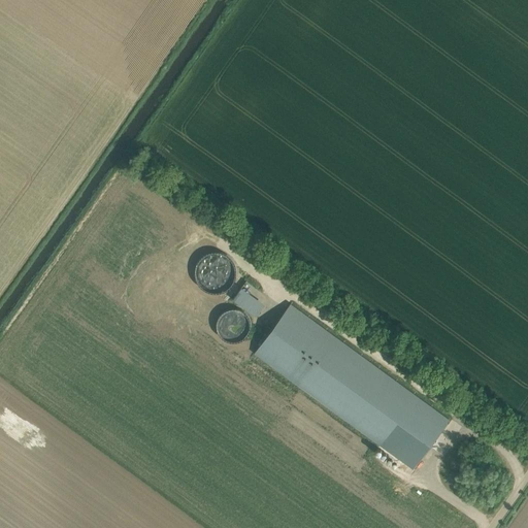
[(223,255),(219,256),(215,259),(211,262),(209,267),(208,271),(209,276),(211,281),(215,285),(219,287),(224,288),(229,288),(233,286),(237,283),(240,278),(241,273),(241,268),(239,264),(236,260),(233,257),(228,256),(223,255)]
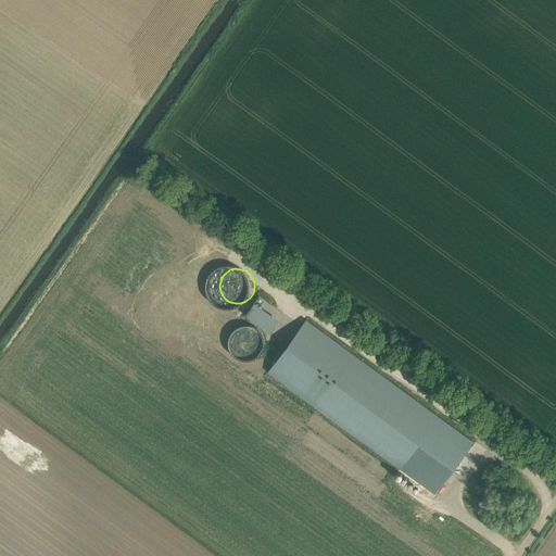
[(283,315),(257,299),(247,315),(274,331),(283,315)]
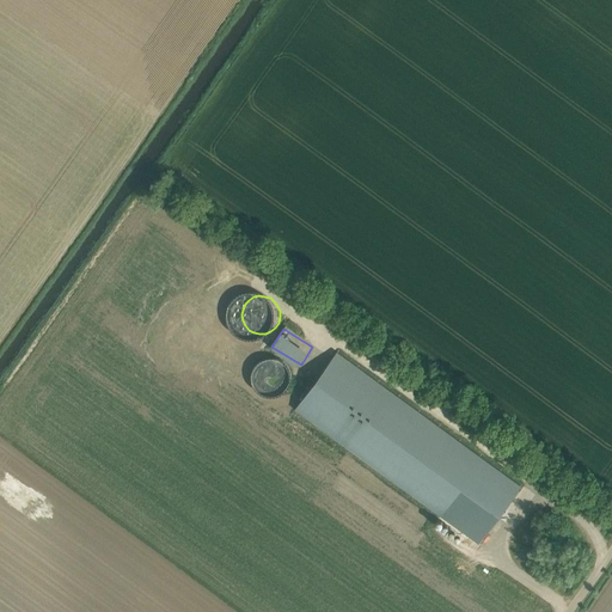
[(234,330),(228,331),(224,334),(220,338),(218,343),(216,349),(218,355),(220,360),(225,365),(230,368),(236,369),(242,368),(246,366),(251,362),(255,357),(256,352),(256,346),(254,340),(250,335),(246,331),(240,330),(234,330)]
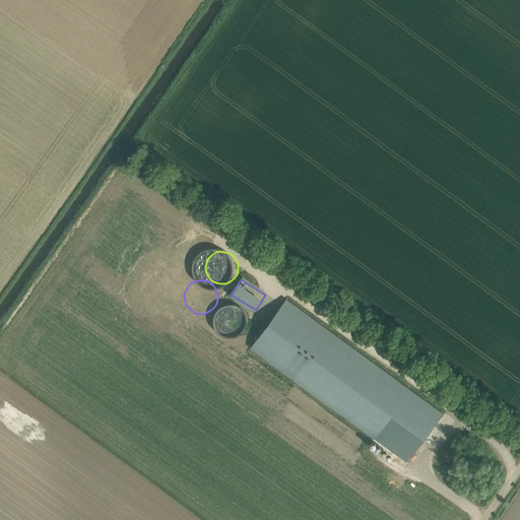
[(443,412),(286,299),(251,347),(407,461),(443,412)]
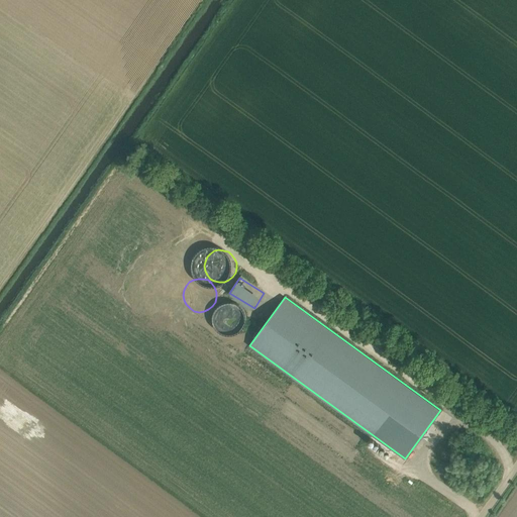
[(219,304),(216,308),(214,312),(213,317),(214,322),(216,326),(220,330),(224,332),(229,333),(234,333),(238,331),(242,328),(245,324),(246,319),(246,314),(244,309),(242,305),(238,302),(233,301),(228,300),(224,302),(219,304)]
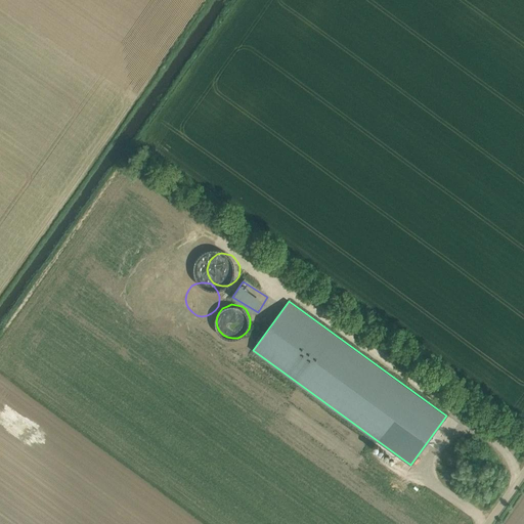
All buildings are outlined.
